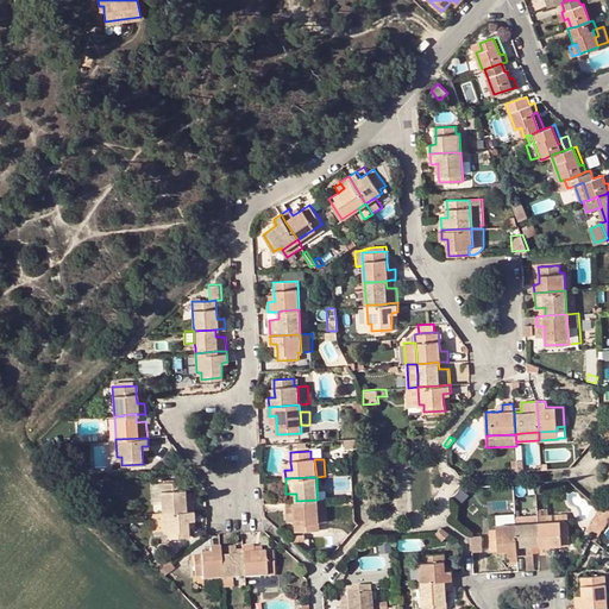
[(184,510),(194,509),(193,500),(186,500),(184,491),(184,481),(161,483),(162,502),(163,512),(184,510)]
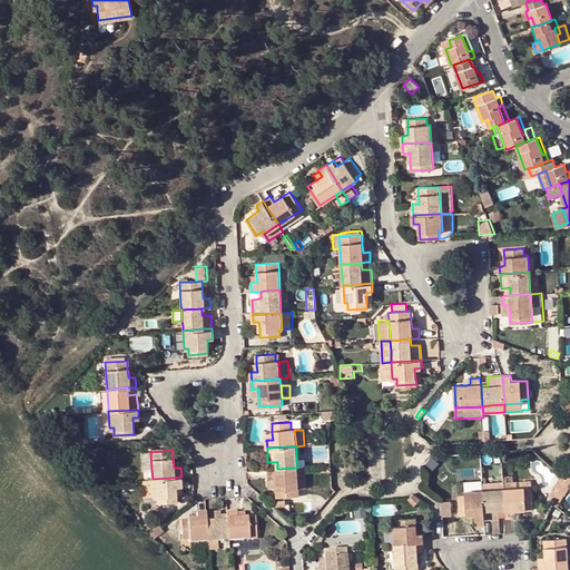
[(151,470),(150,452),(140,452),(143,471),(151,470)]
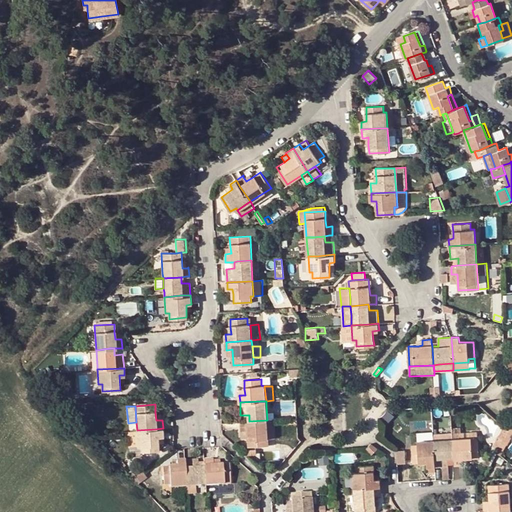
[(276,437),(275,419),(267,420),(267,428),(268,438),(276,437)]
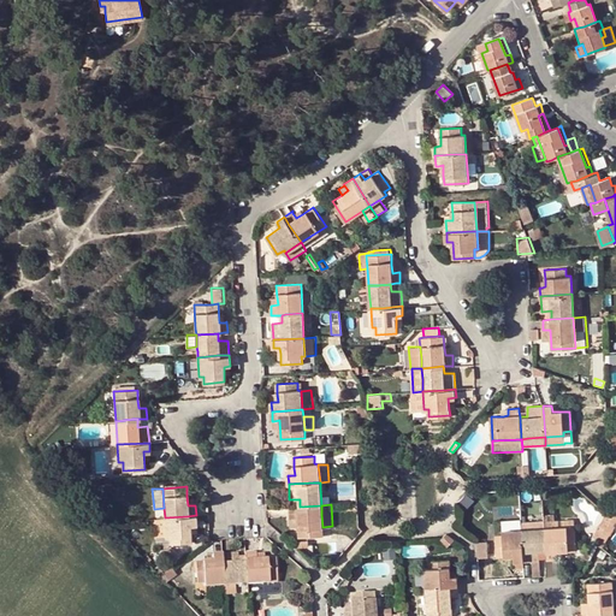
[(300,507),(290,508),(290,517),(297,517),(298,526),(298,537),(323,535),(323,527),(321,515),(321,505),(300,507)]
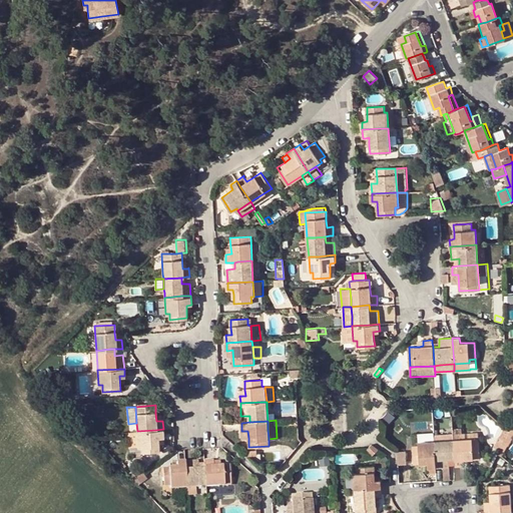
[(463,428),(453,429),(453,434),(454,440),(478,438),(478,432),(463,433),(463,428)]
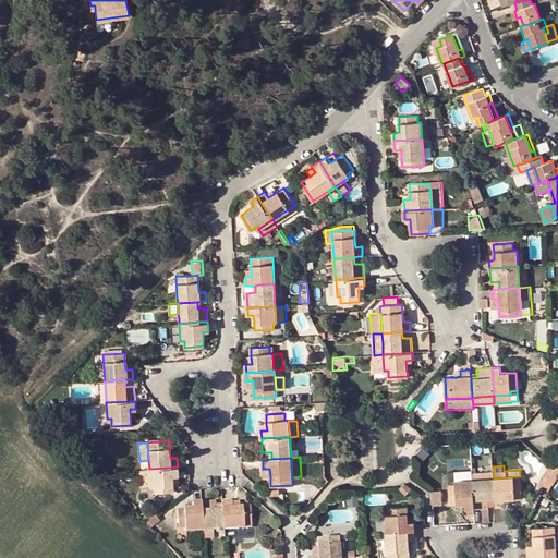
[(178,475),(178,466),(169,468),(149,469),(150,486),(154,486),(154,492),(172,490),(172,482),(172,475),(178,475)]
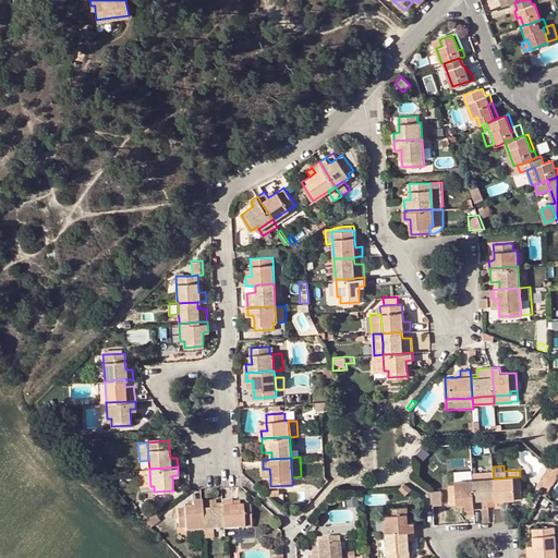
[(554,472),(547,468),(545,474),(544,474),(538,483),(546,486),(552,475),(554,472)]
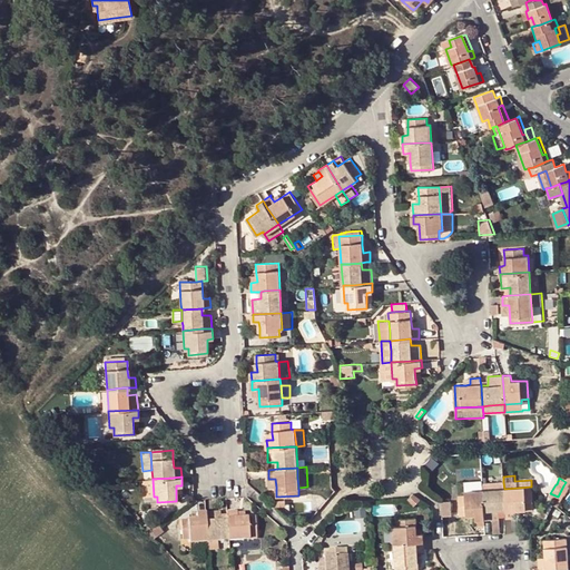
[(153,479),(141,480),(143,498),(144,498),(144,503),(157,502),(157,497),(154,497),(153,479)]
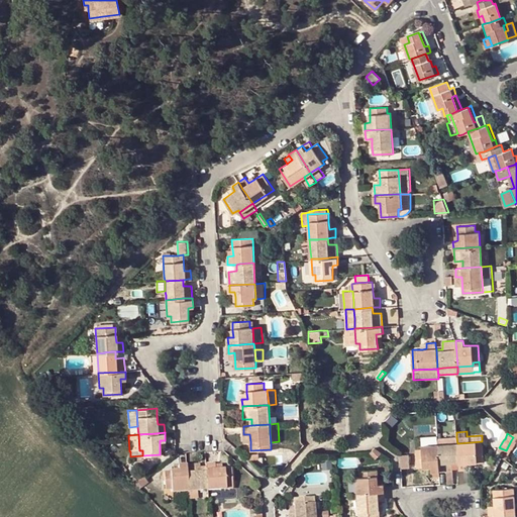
[(516,443),(511,440),(506,450),(503,456),(507,459),(516,443)]
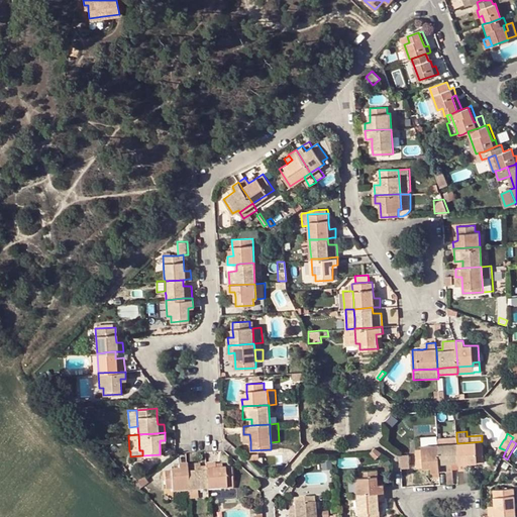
[(457,443),(458,461),(458,466),(459,470),(468,469),(468,462),(483,461),(482,441),(457,443)]
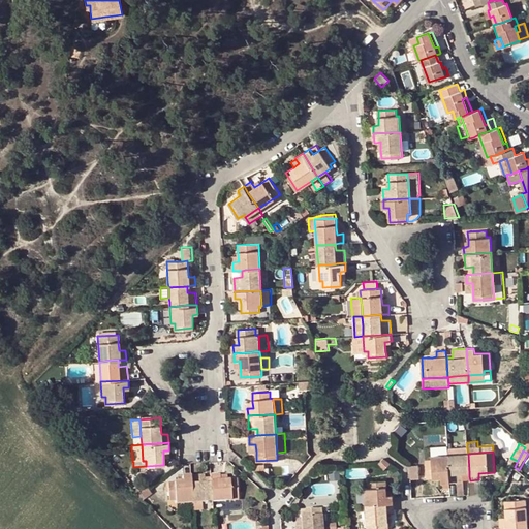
[(448,455),(450,481),(458,480),(463,480),(463,477),(463,472),(469,472),(468,454),(448,455)]
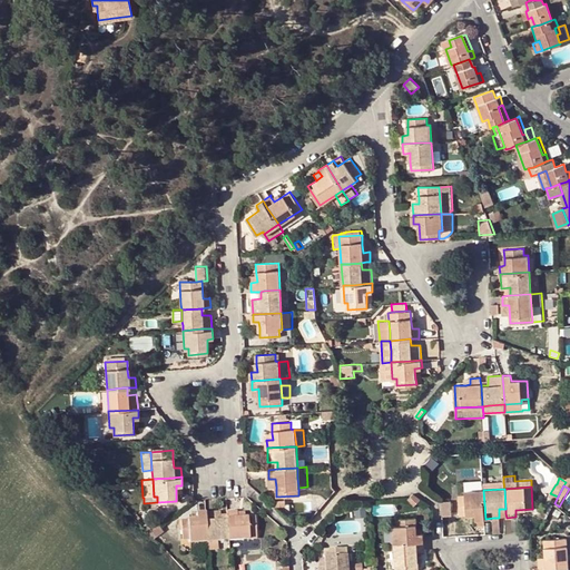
[(475,514),(475,519),(485,519),(483,490),(464,491),(464,494),(459,494),(460,514),(475,514)]
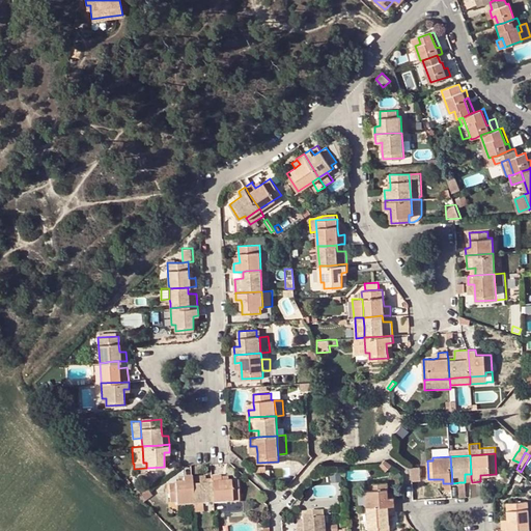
[(392,465),(385,458),(382,464),(380,465),(386,471),(392,465)]
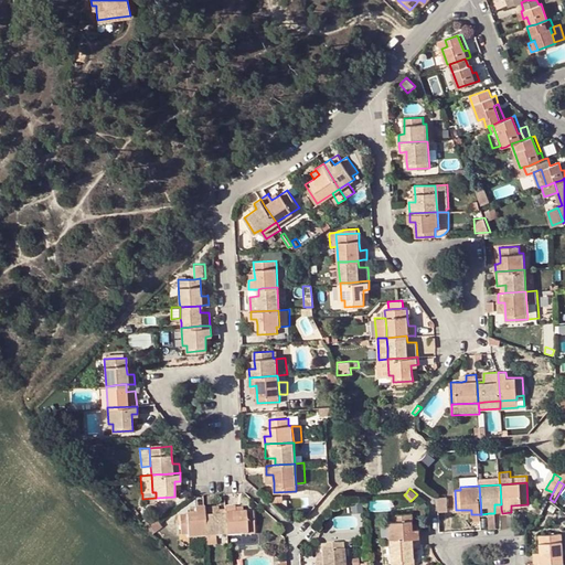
[(544,496),(539,507),(543,510),(550,499),(544,496)]
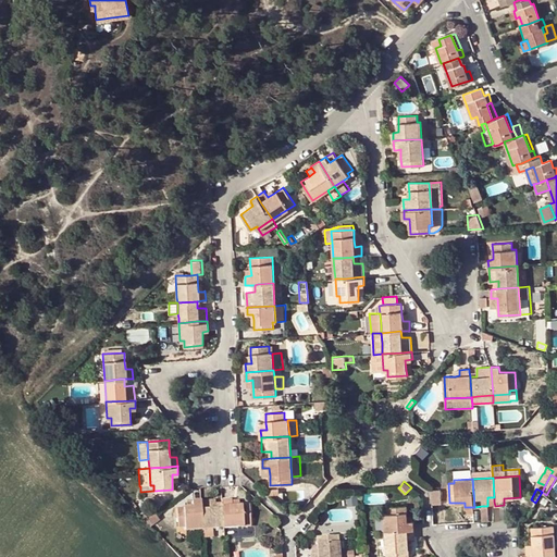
[(442,492),(432,493),(433,506),(443,506),(442,492)]
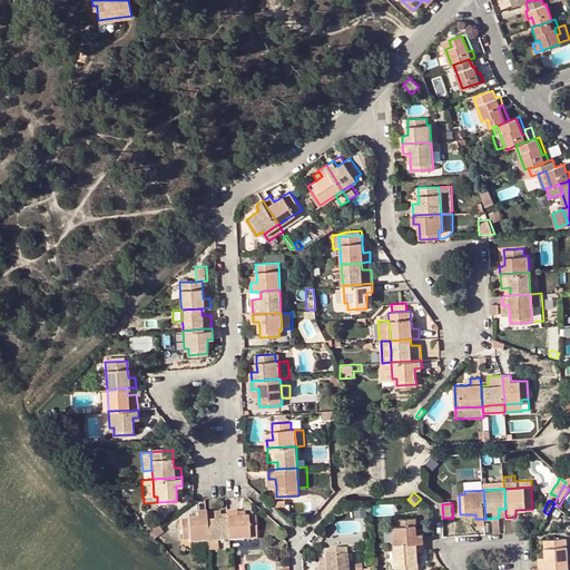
[(562,511),(557,508),(553,513),(559,517),(562,511)]
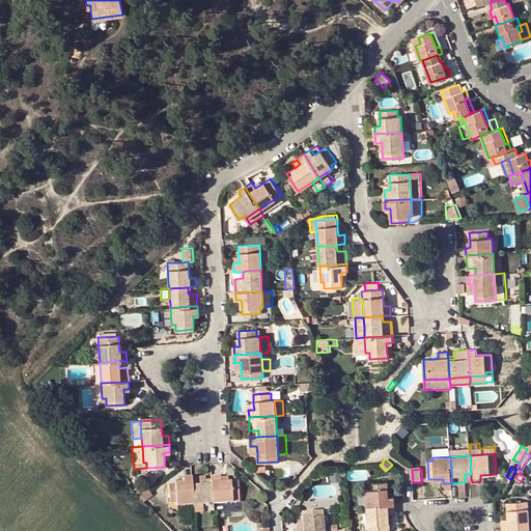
[(221,475),(212,476),(212,478),(212,484),(214,503),(239,501),(238,481),(228,481),(221,482),(221,475)]
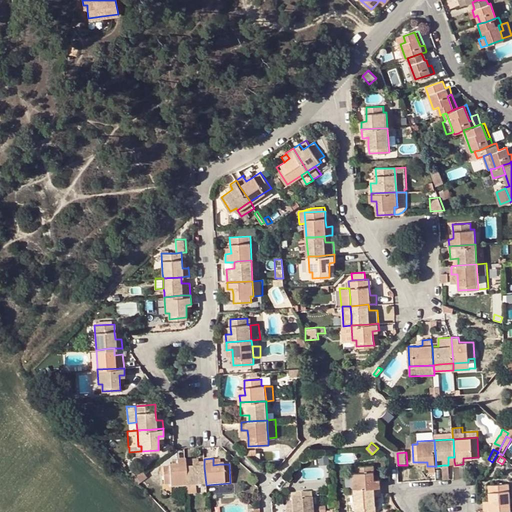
[(184,461),(186,486),(195,486),(200,485),(206,485),(204,467),(198,468),(197,461),(197,460),(184,461)]
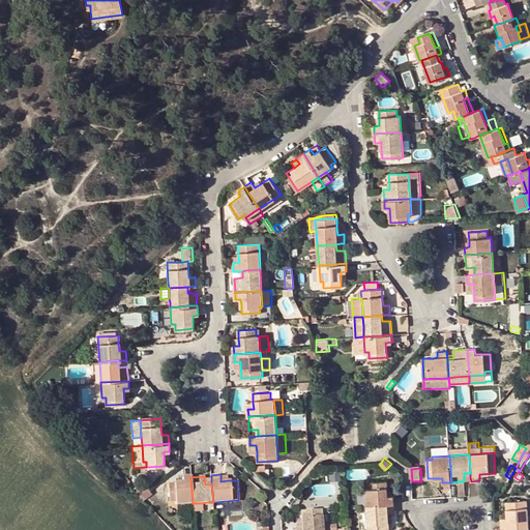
[(176,504),(193,503),(190,477),(183,477),(183,478),(183,482),(177,483),(169,483),(170,501),(176,500),(176,504)]
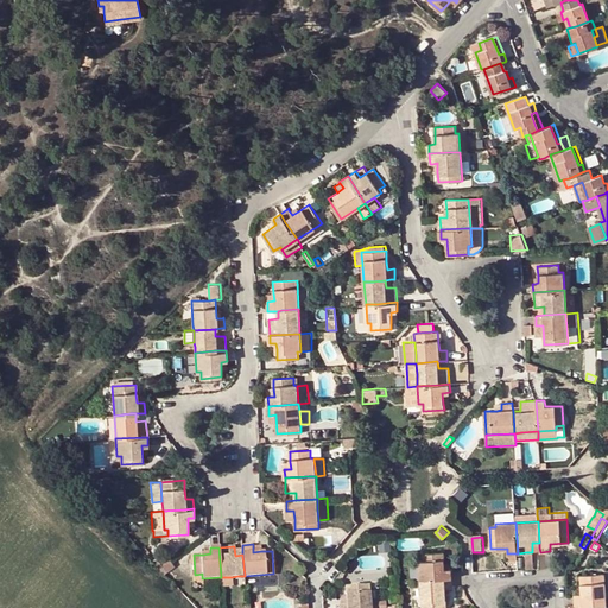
[(170,558),(164,550),(156,555),(162,564),(170,558)]
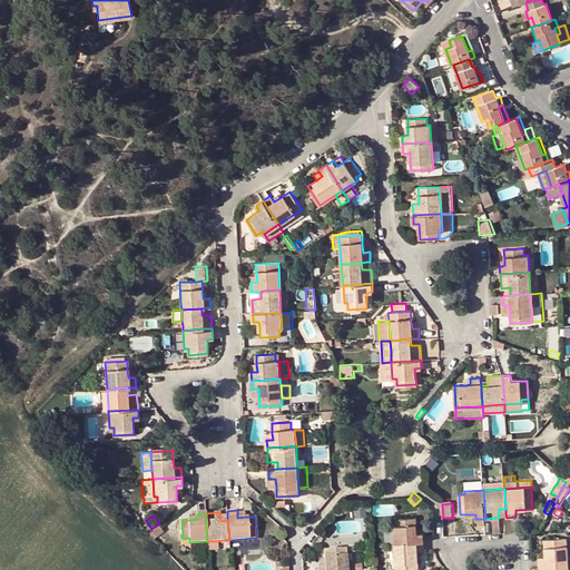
[(393,526),(394,543),(423,541),(422,532),(416,532),(415,518),(395,519),(396,526),(393,526)]
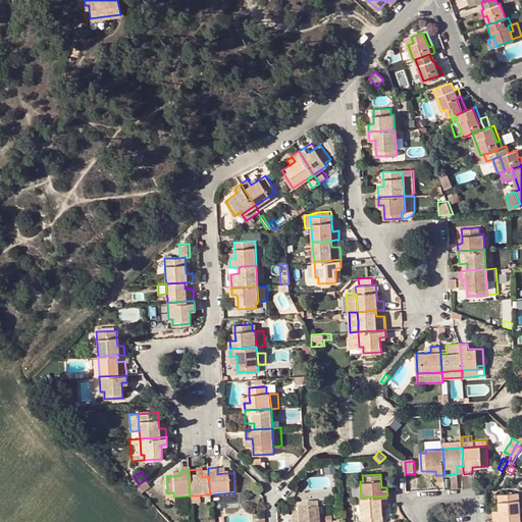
[(150,486),(146,479),(139,484),(144,490),(150,486)]
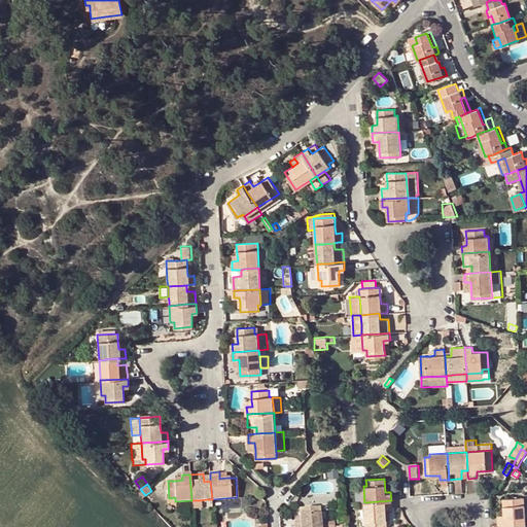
[(498,516),(498,525),(503,525),(506,525),(515,524),(525,523),(525,513),(524,497),(503,498),(504,515),(498,516)]
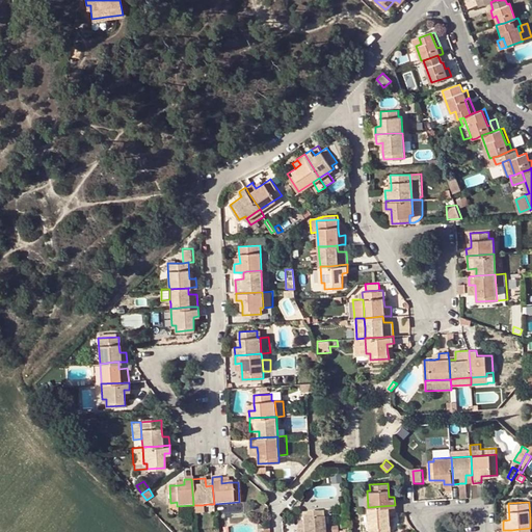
[(225,503),(214,504),(214,513),(225,512),(225,503)]
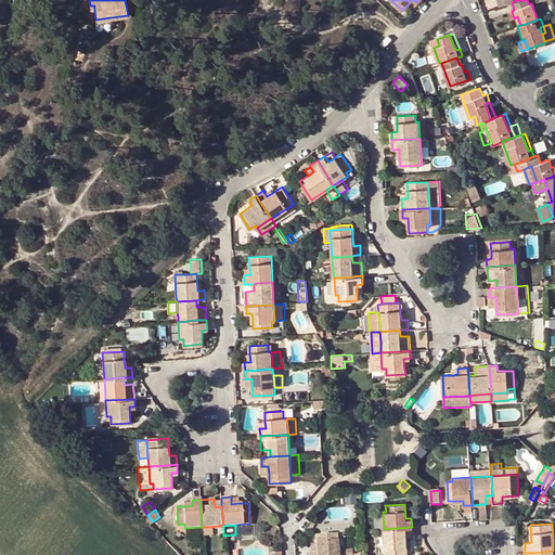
[(211,527),(202,527),(202,537),(213,536),(211,527)]
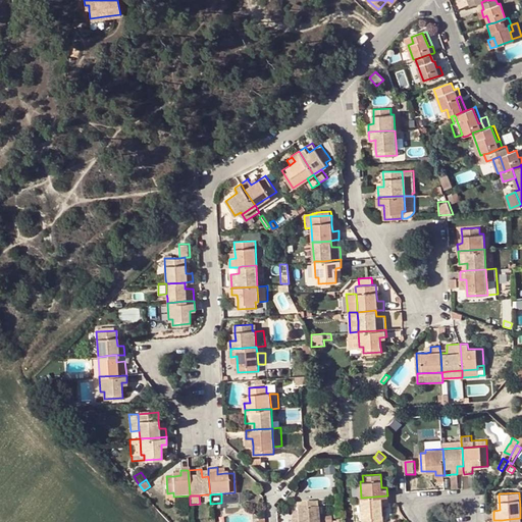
[(387,496),(361,498),(362,521),(368,521),(383,521),(382,505),(387,505),(387,496)]
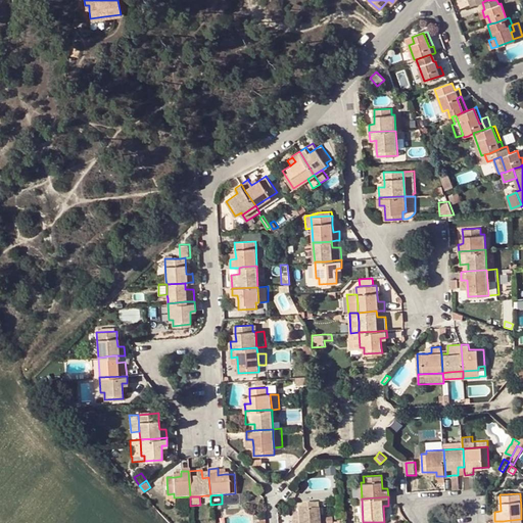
[(318,522),(317,503),(297,504),(297,520),(293,520),(291,520),(291,522),(318,522)]
